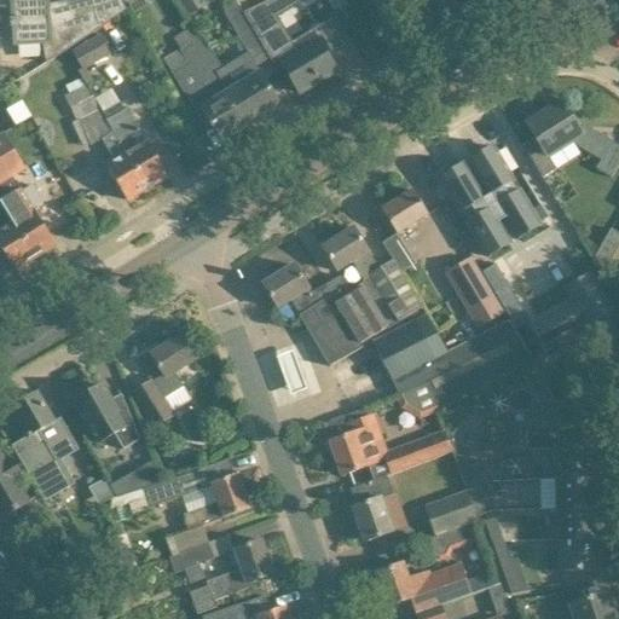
[(11,0),(13,18),(13,22),(10,22),(11,27),(13,27),(15,46),(19,46),(19,45),(38,44),(42,44),(46,64),(121,16),(117,0),(76,0),(47,6),(46,0),(11,0)]
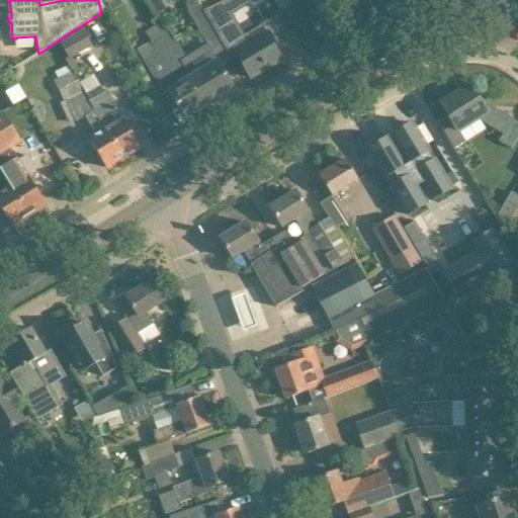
[(169,0),(146,0),(156,16),(173,6),(169,0)]
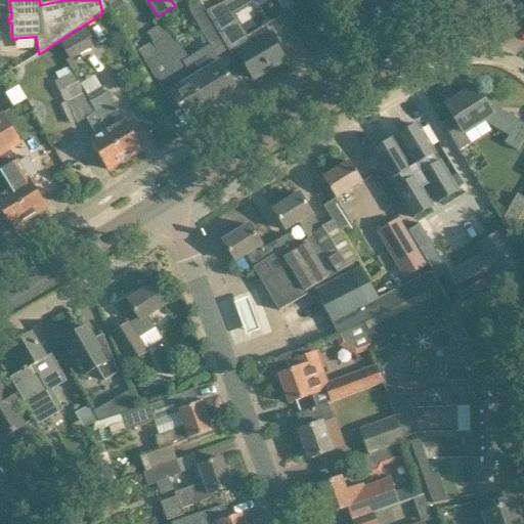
[(256,0),(231,0),(206,13),(212,25),(231,57),(237,53),(244,62),(254,80),(285,61),(268,34),(263,27),(248,36),(234,15),(257,2),(258,2),(256,0)]
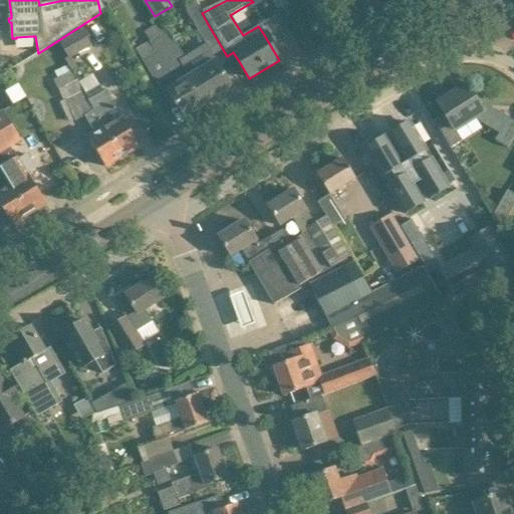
[(160,23),(145,33),(150,42),(166,33),(160,23)]
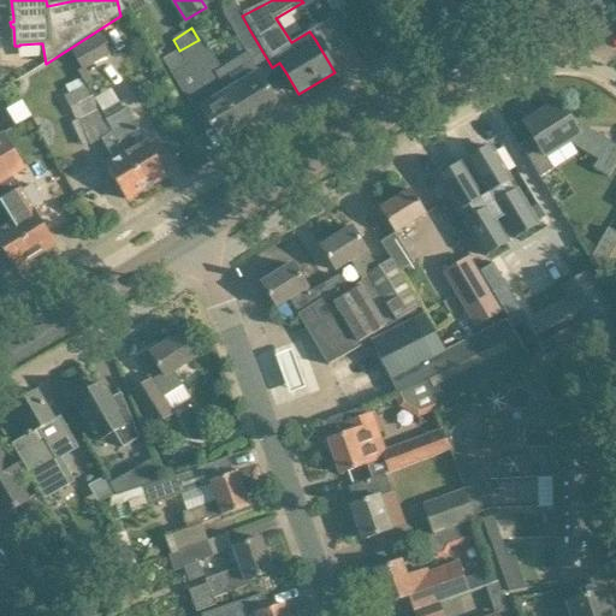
[(249,29),(237,36),(250,59),(259,72),(258,73),(262,81),(276,73),(272,67),(249,29)]
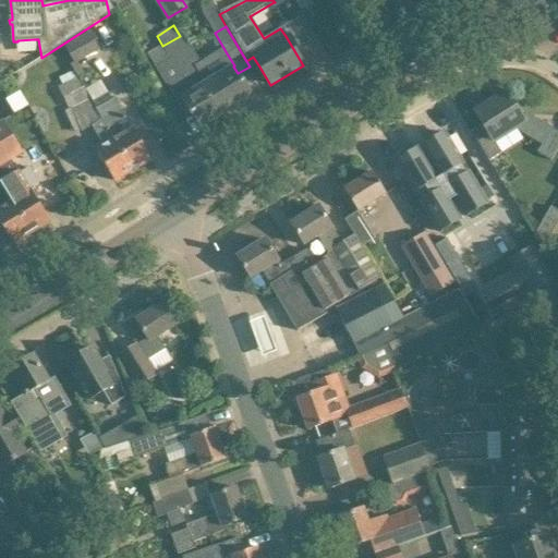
[(77,63),(101,48),(91,31),(63,47),(73,63),(70,64),(77,77),(84,73),(77,63)]
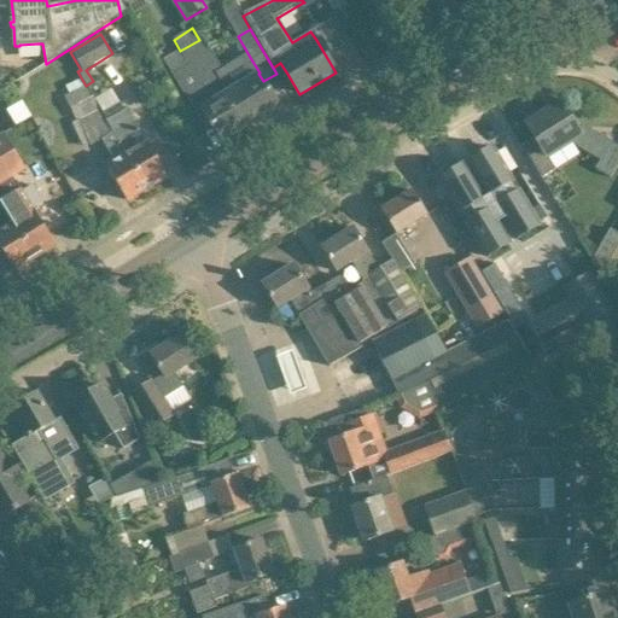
[(205,51),(198,56),(207,71),(203,73),(207,80),(204,81),(208,87),(207,88),(215,101),(220,99),(228,114),(233,110),(245,128),(279,108),(266,86),(263,81),(258,74),(227,93),(215,74),(221,70),(209,50),(208,50),(200,39),(199,40),(205,51)]
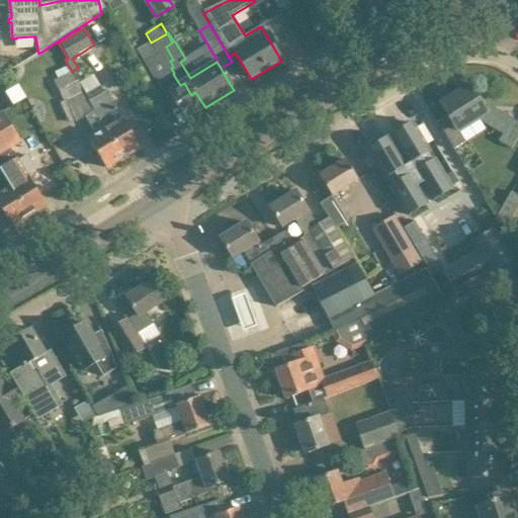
[(157,52),(143,60),(171,106),(176,104),(185,119),(205,107),(195,92),(191,95),(184,83),(180,85),(173,74),(174,73),(171,68),(173,67),(170,61),(173,60),(166,47),(172,42),(167,33),(151,42),(157,52)]
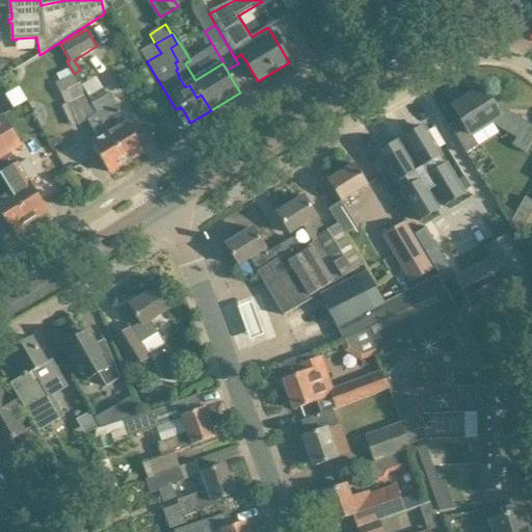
[(84,95),(74,74),(55,83),(65,104),(84,95)]
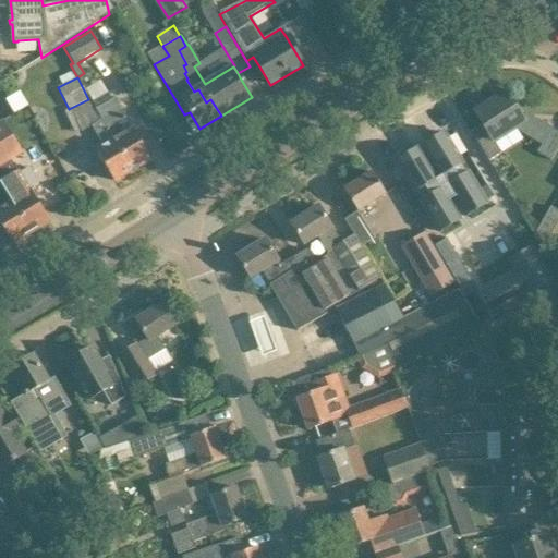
[(19,92),(5,99),(14,113),(27,106),(19,92)]
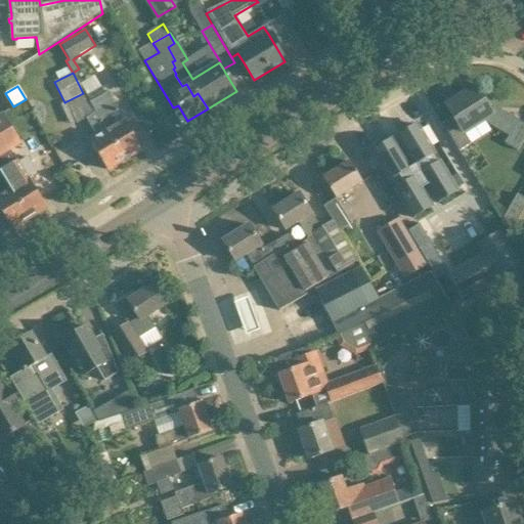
[(506,142),(517,148),(523,136),(523,124),(494,107),(490,111),(476,87),(460,98),(457,95),(446,101),(448,104),(446,106),(452,117),(442,123),(459,153),(471,145),(465,133),(485,120),(487,124),(510,136),(506,142)]
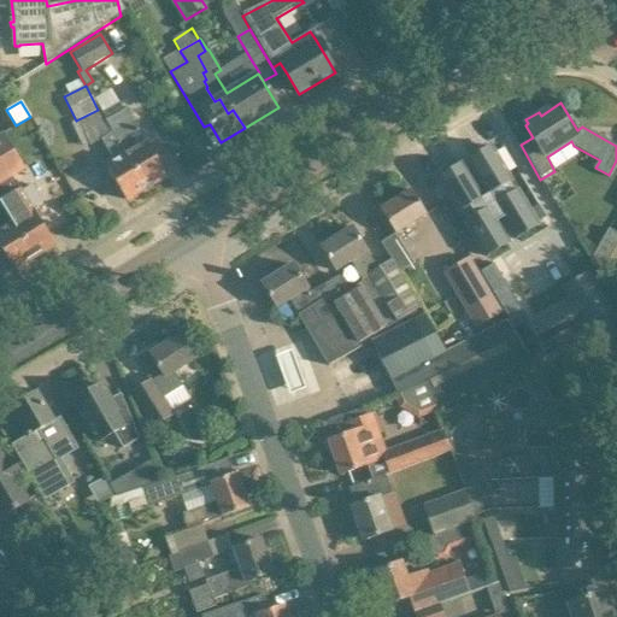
[(115,107),(101,115),(147,188),(168,176),(146,142),(145,144),(137,133),(140,131),(127,110),(119,115),(115,107)]
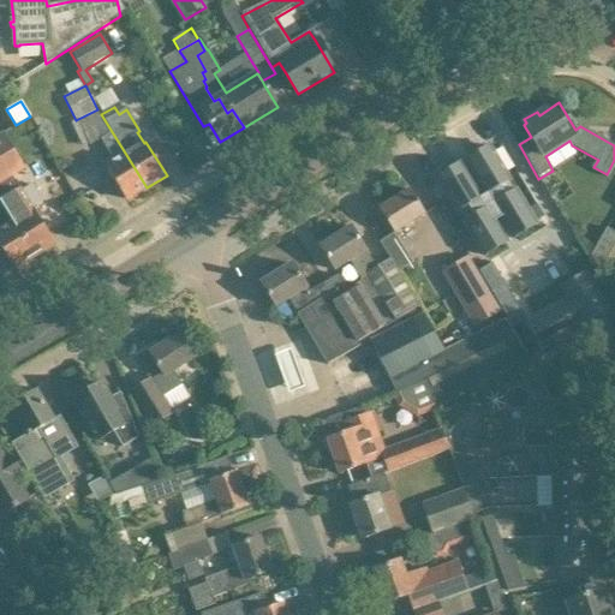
[(147,187),(101,114),(99,111),(71,123),(83,148),(89,144),(90,145),(101,139),(114,160),(105,166),(126,201),(147,187)]
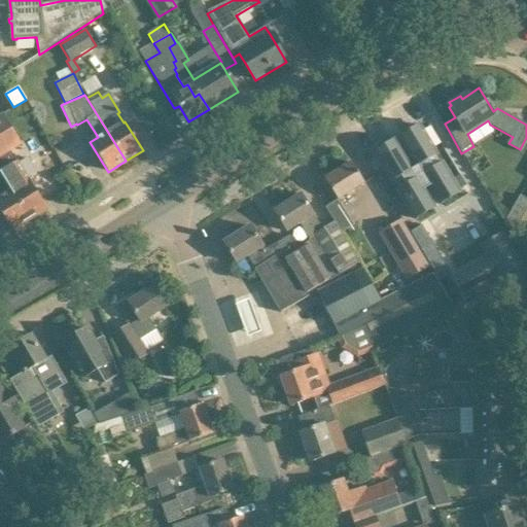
[(0,115),(0,172),(29,220),(46,209),(9,151),(21,145),(2,114),(0,115)]
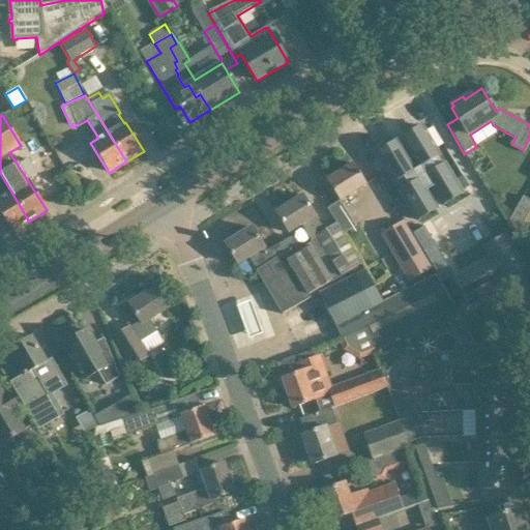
[(405,137),(403,138),(420,167),(433,187),(443,205),(462,194),(459,188),(452,178),(421,126),(405,137)]
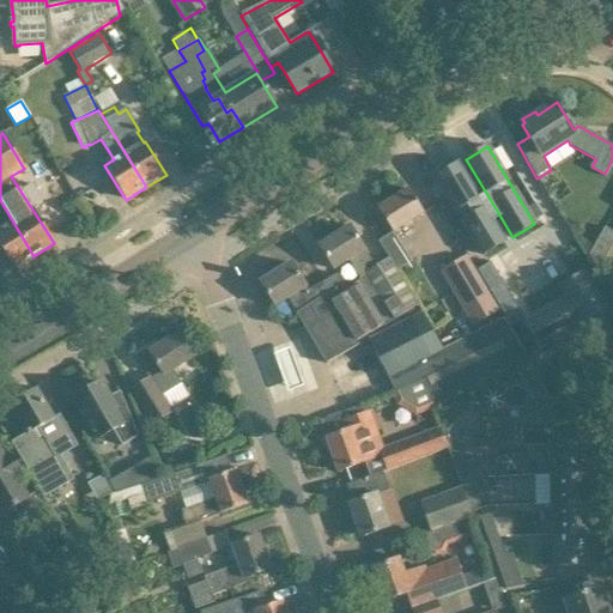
[(455,167),(436,177),(483,255),(504,242),(492,222),(478,198),(457,164),(455,167)]
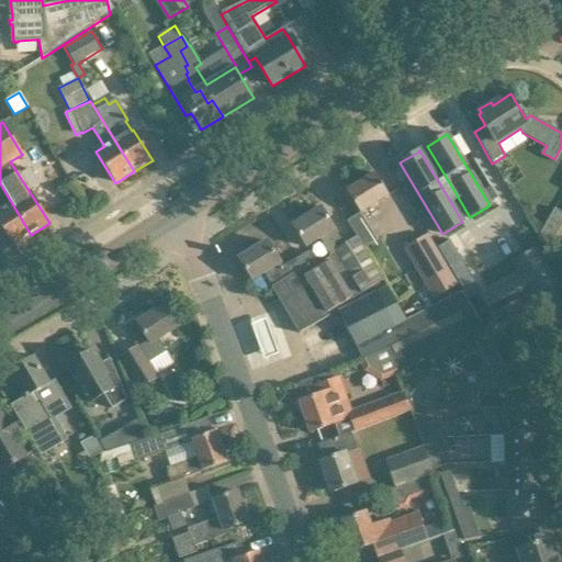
[(347,191),(357,208),(361,213),(388,195),(373,175),(347,191)]
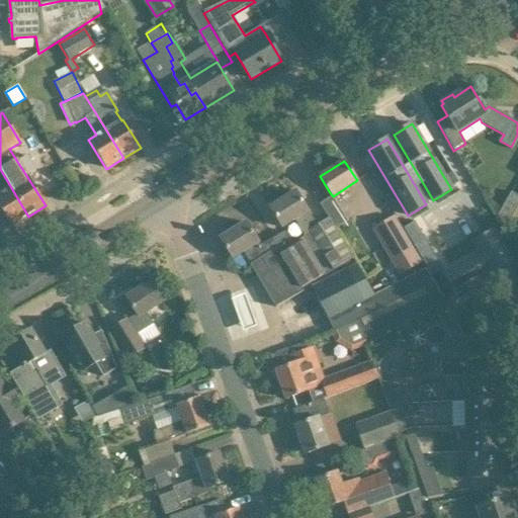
[(0,207),(12,227),(28,217),(0,169),(0,207)]
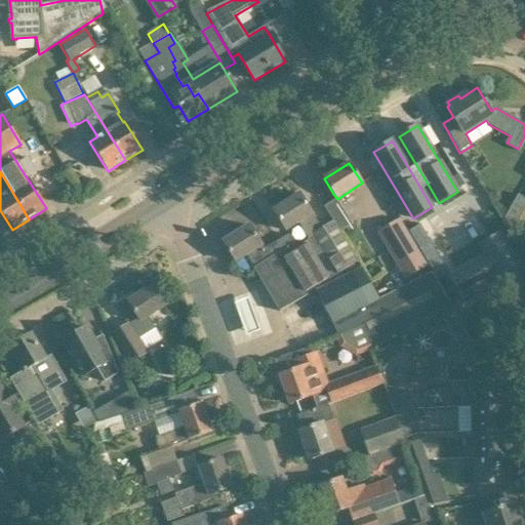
[(286,235),(276,241),(306,292),(335,275),(336,276),(356,264),(329,221),(320,228),(298,195),(273,211),(286,231),(298,223),(308,238),(308,241),(294,248),(286,235)]
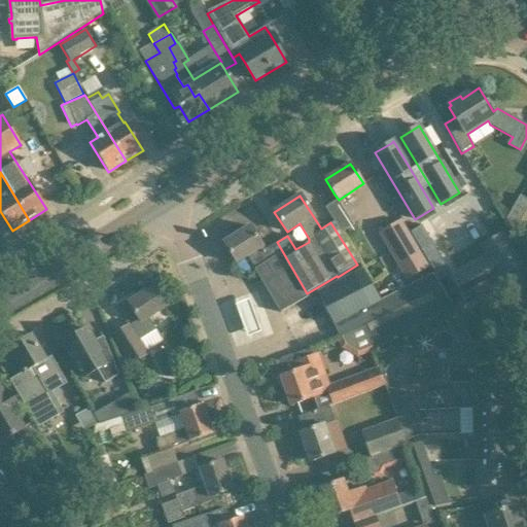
[(504,223),(512,236),(526,209),(526,199),(520,196),(504,223)]
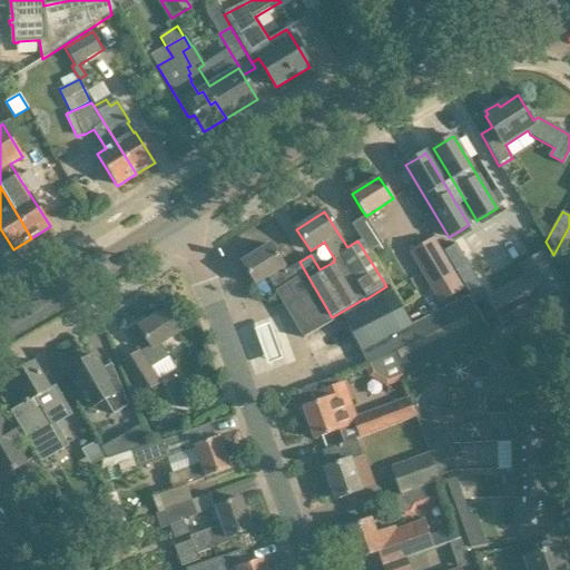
[(410,253),(440,304),(463,290),(433,239),(410,253)]
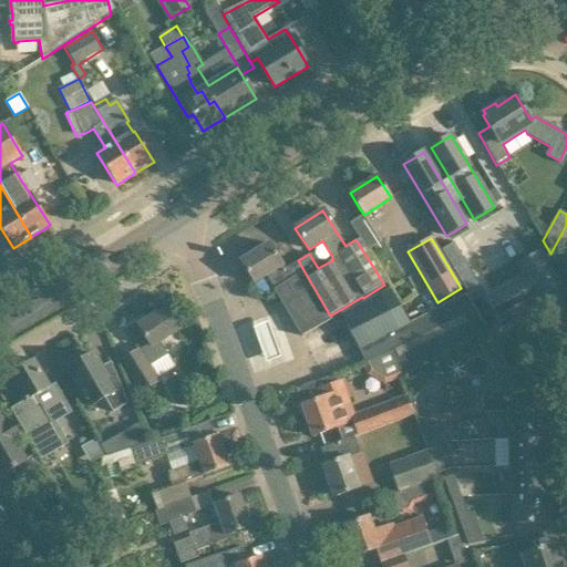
[(459,251),(454,243),(442,250),(446,259),(459,251)]
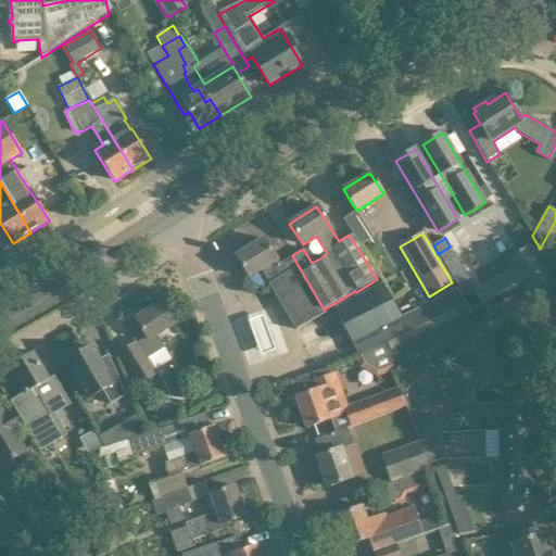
[(325,311),(324,310),(292,255),(278,264),(263,240),(237,256),(250,278),(261,270),(267,282),(266,283),(294,330),(325,311)]
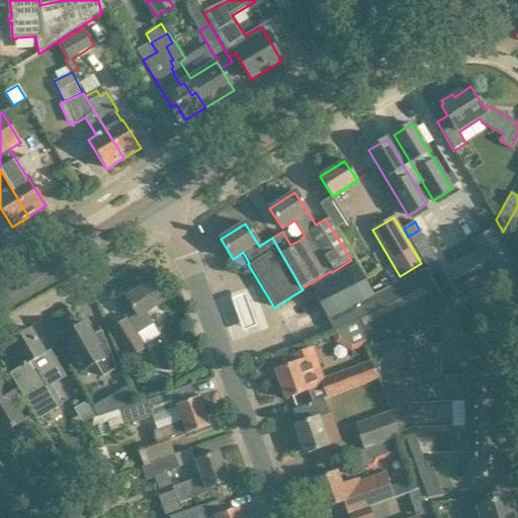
[(424,238),(419,230),(408,237),(413,244),(424,238)]
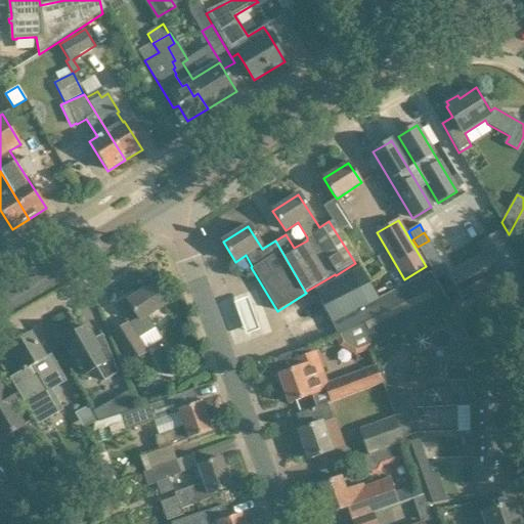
[(486,257),(449,278),(461,298),(497,275),(497,276),(516,265),(497,234),(479,246),(486,257)]
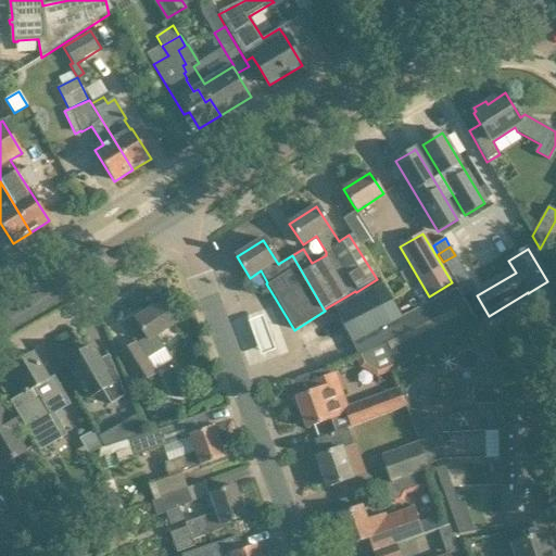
[(460,263),(455,255),(443,262),(449,270),(460,263)]
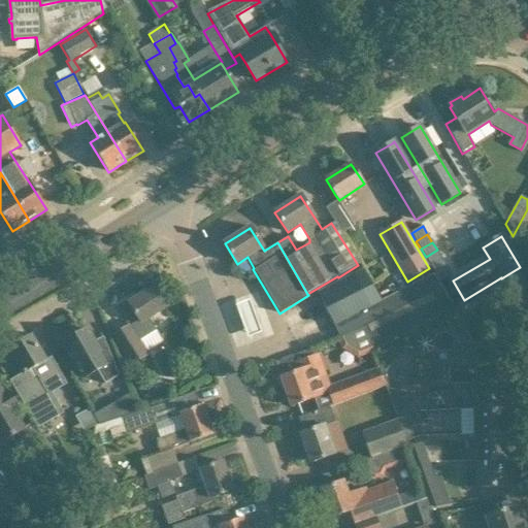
[(441,258),(437,250),(426,257),(430,265),(441,258)]
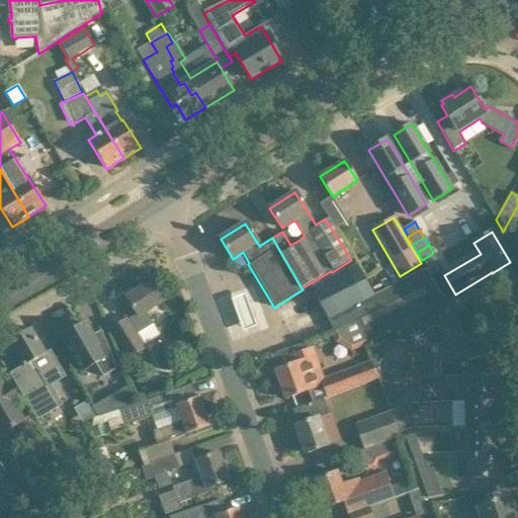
[(438,261),(433,253),(422,260),(427,268),(438,261)]
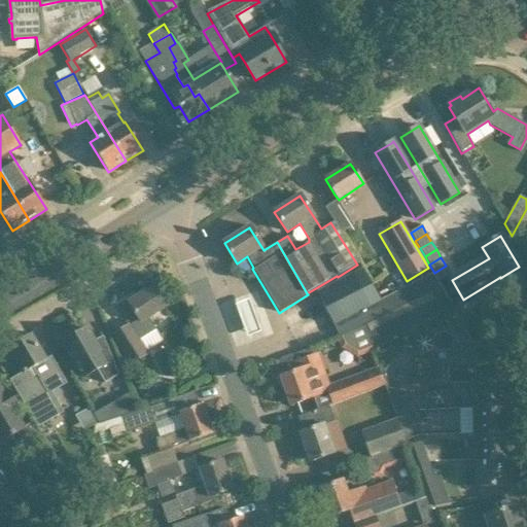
[(451,274),(446,266),(434,273),(440,280),(451,274)]
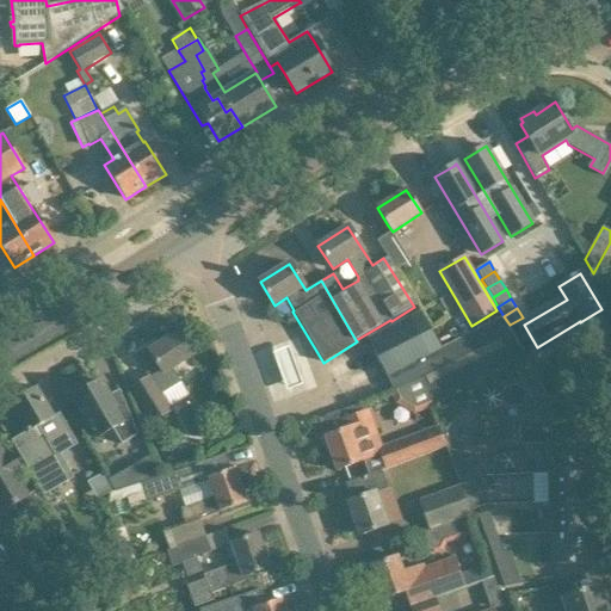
[(433,403),(511,364),(526,357),(501,318),(442,347),(421,313),(388,329),(369,339),(394,387),(395,389),(424,380),(433,403)]
